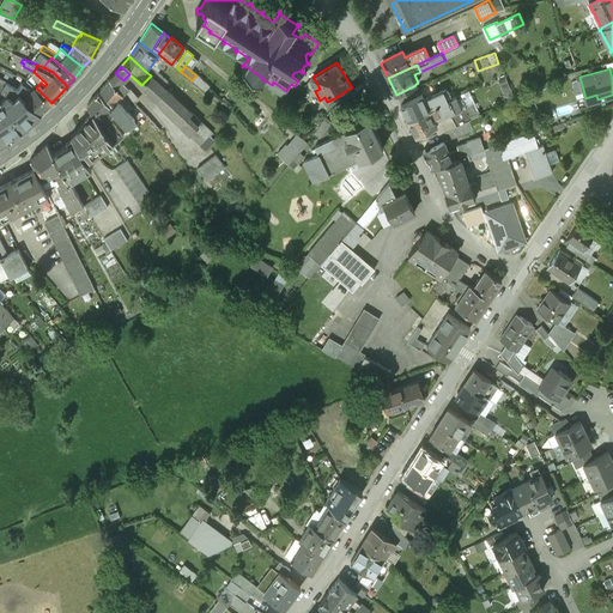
[(152,77),(163,87),(168,83),(157,72),(152,77)]
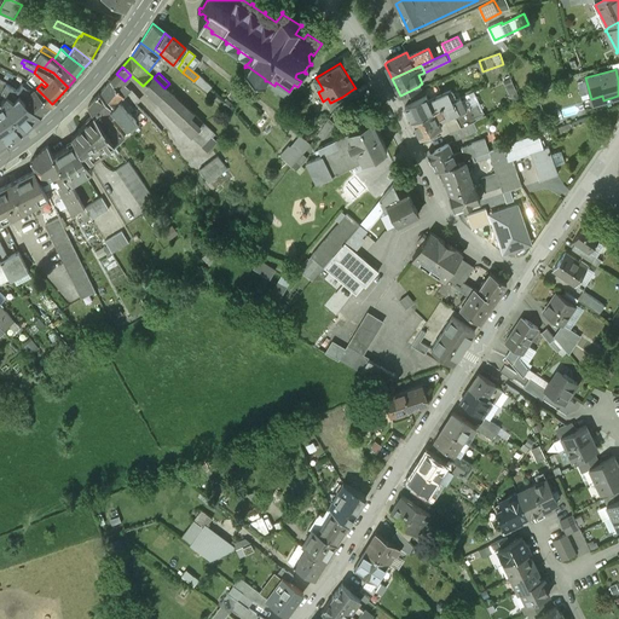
[(110,79),(125,94),(131,87),(125,81),(116,74),(110,79)]
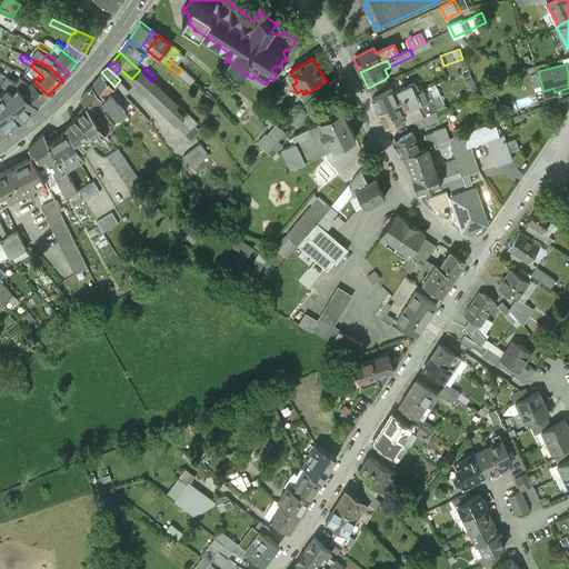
[(141,71),(140,70),(131,79),(137,85),(136,87),(173,127),(182,118),(173,109),(177,106),(151,81),(141,71)]
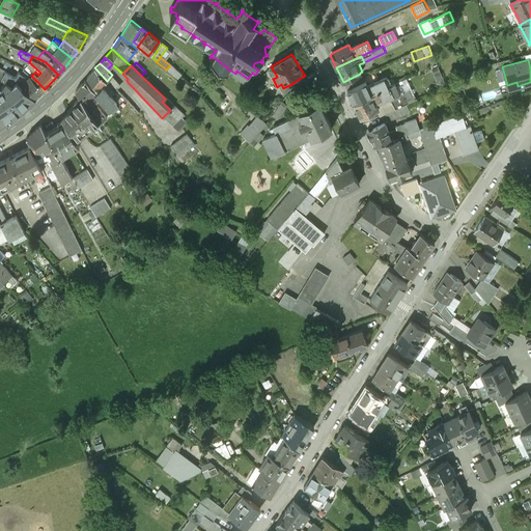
[(170,65),(166,70),(177,79),(180,75),(170,65)]
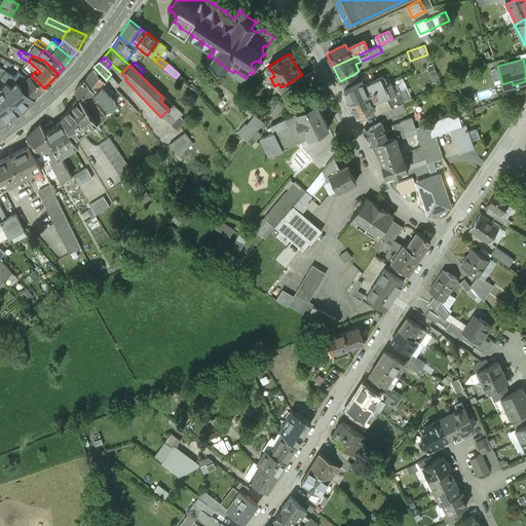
[(35,97),(44,88),(31,75),(23,68),(14,76),(0,68),(0,67),(0,75),(6,79),(12,83),(16,78),(35,97)]
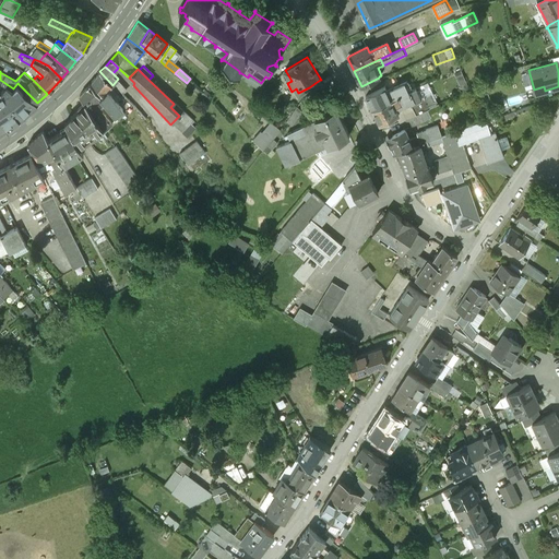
[(113,85),(99,71),(92,81),(103,94),(107,91),(113,85)]
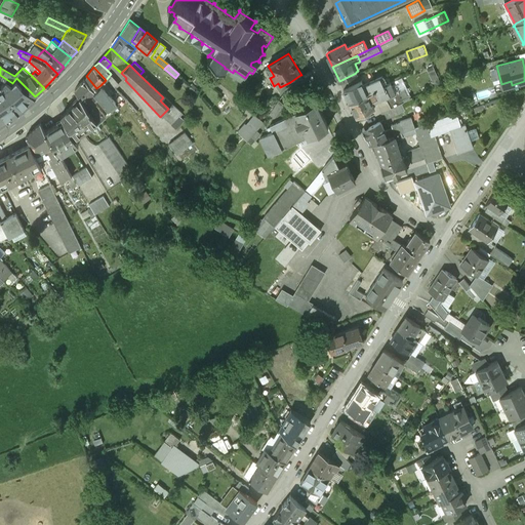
[(305,80),(300,75),(290,82),(293,87),(305,80)]
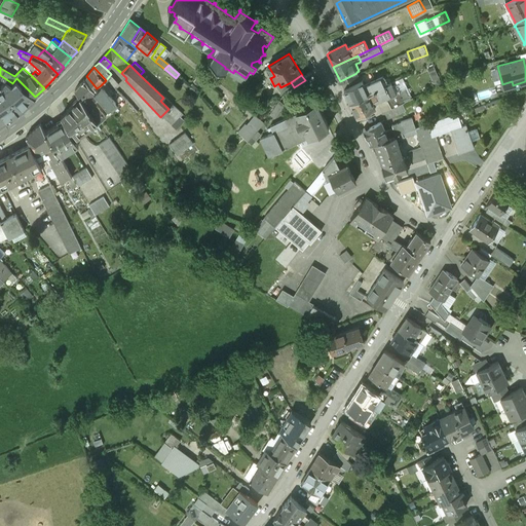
[(350,103),(386,85),(382,77),(364,85),(362,81),(344,89),(350,103)]
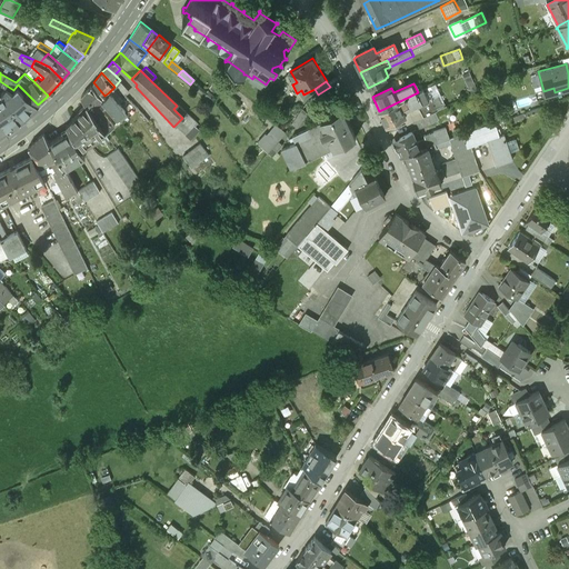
[(3,90),(0,92),(0,132),(26,117),(38,105),(18,85),(13,90),(7,86),(3,90)]
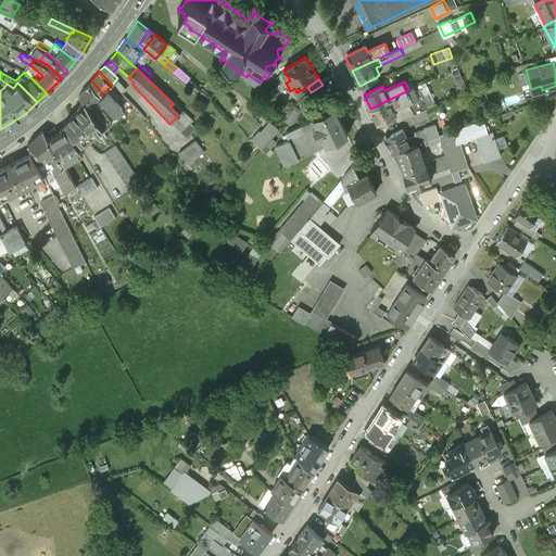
[(99,96),(89,84),(79,95),(85,102),(95,116),(99,113),(100,111),(95,103),(99,98),(98,97),(99,96)]
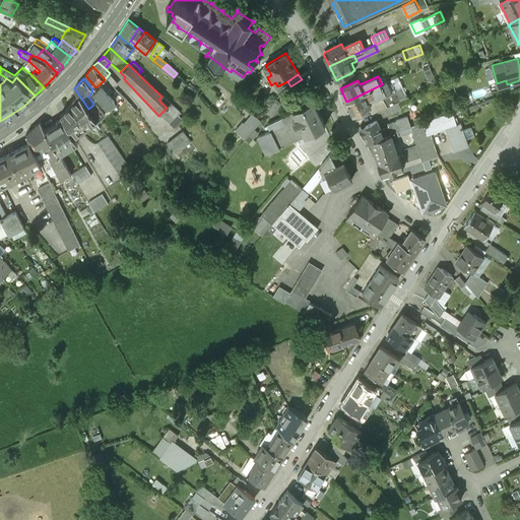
[(382,84),(346,102),(352,115),(371,107),(367,100),(373,96),(374,98),(388,91),(384,83),(382,84)]
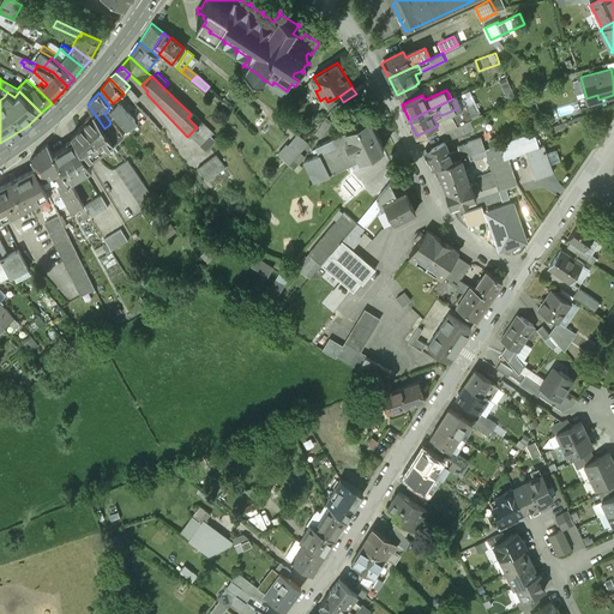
[(109,106),(108,107),(109,108),(125,128),(131,124),(132,126),(136,122),(121,106),(122,104),(118,100),(113,103),(109,106)]
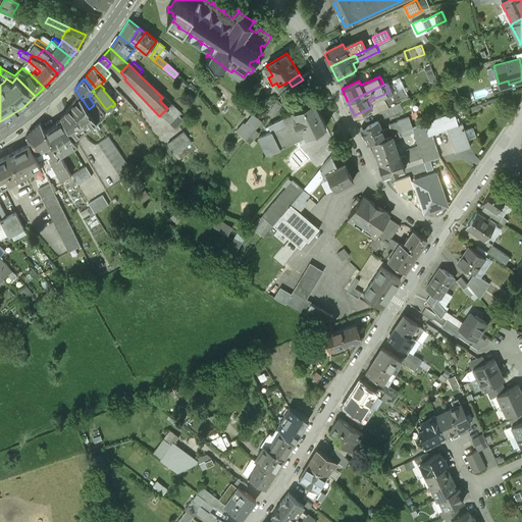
[(383,98),(388,107),(392,105),(401,101),(396,92),(383,98)]
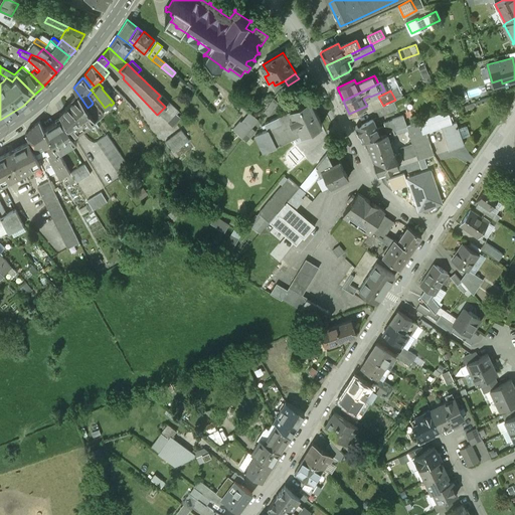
[(88,108),(78,95),(59,113),(62,117),(72,134),(86,125),(88,128),(96,122),(95,120),(96,120),(94,118),(88,108)]
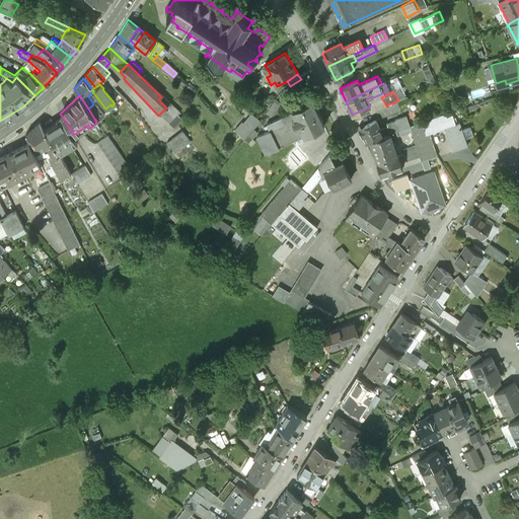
[(311,99),(292,108),(304,135),(324,126),(317,112),(316,109),(311,99)]
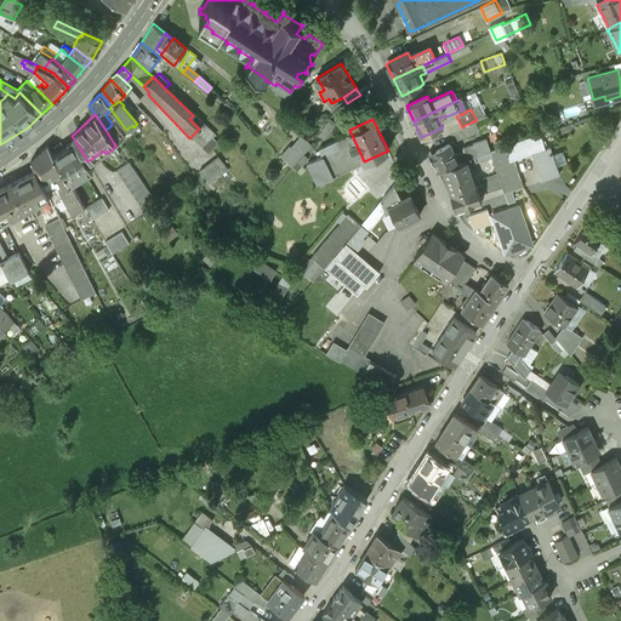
[(468,125),(471,132),(479,130),(478,123),(468,125)]
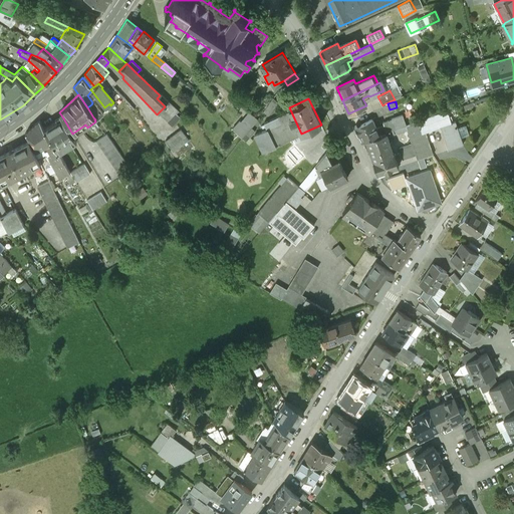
[(389,111),(386,103),(382,105),(372,109),(376,117),(389,111)]
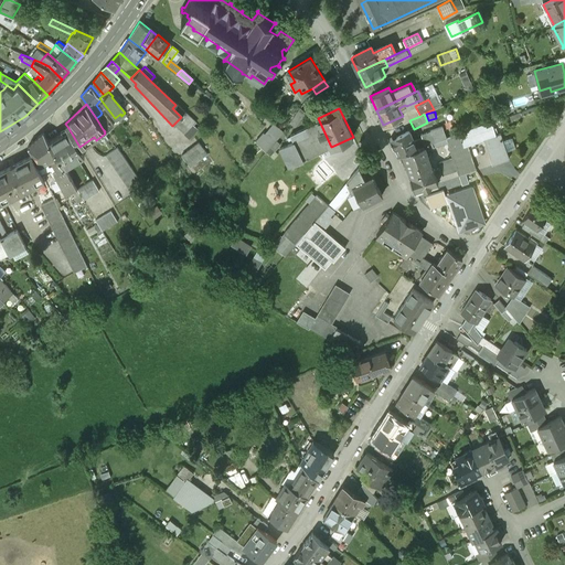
[(96,118),(103,129),(106,127),(104,125),(106,124),(100,115),(96,118)]
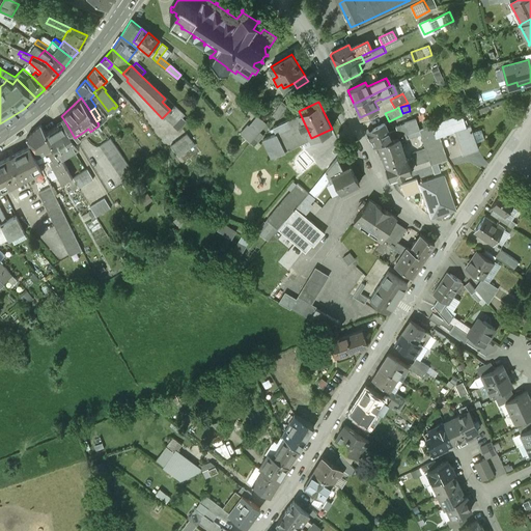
[(299,112),(300,114),(273,127),(275,133),(262,139),(272,158),(311,138),(299,111),(299,112)]
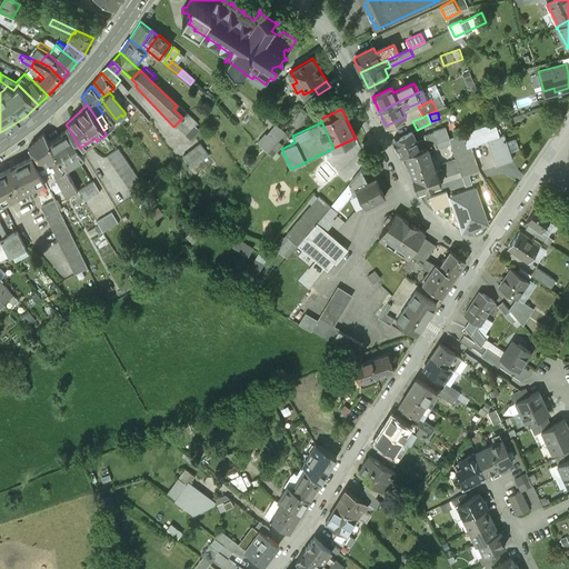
[(462,133),(466,142),(469,141),(471,146),(487,140),(496,166),(513,159),(503,133),(499,136),(495,122),(462,133)]
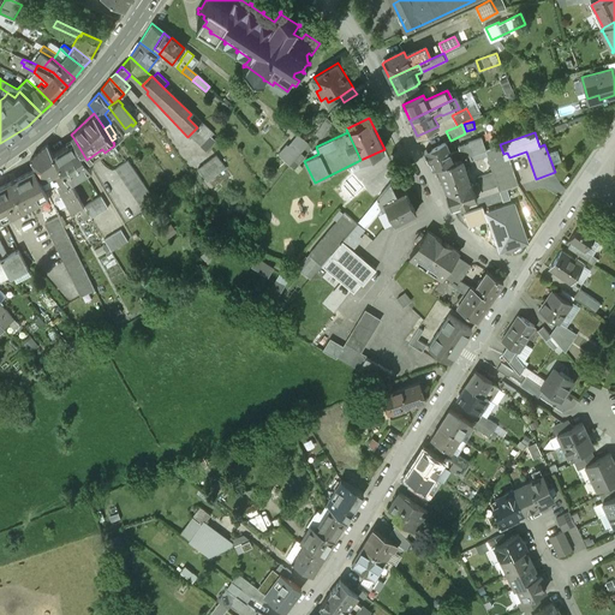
[(309,143),(298,135),(288,145),(287,144),(278,154),(288,165),(303,150),(309,143)]
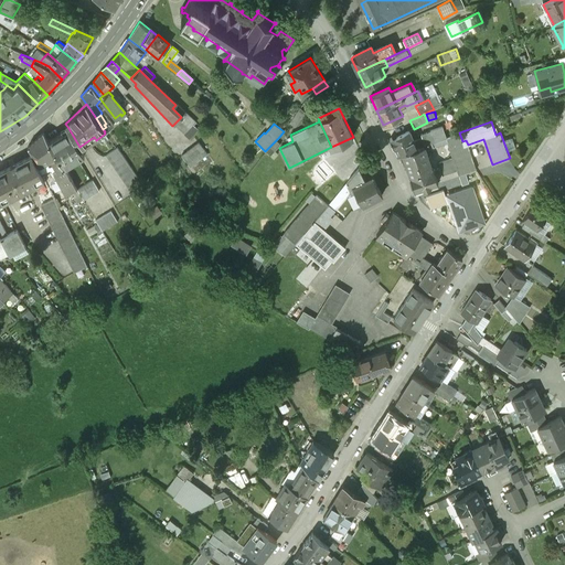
[(414,140),(417,147),(432,142),(436,141),(446,137),(443,126),(430,130),(432,134),(414,140)]
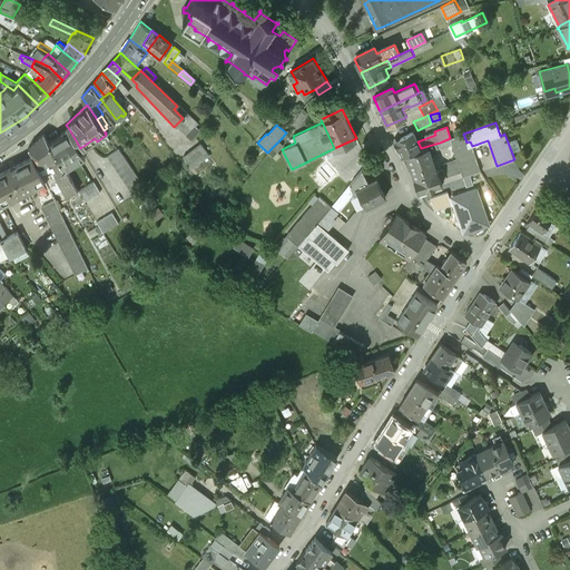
[(80,148),(69,129),(49,141),(65,168),(85,156),(80,148)]
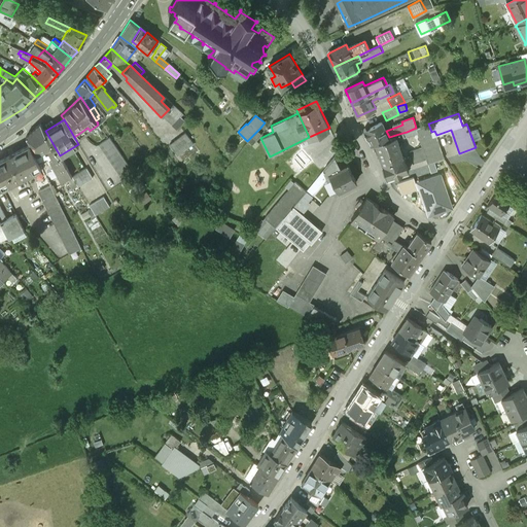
[(371,143),(375,142),(389,137),(386,131),(381,121),(363,129),(367,137),(371,143)]
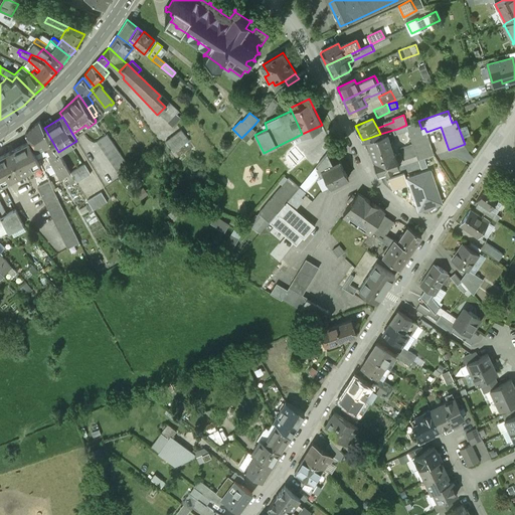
[(44,128),(39,120),(26,132),(30,141),(41,163),(43,169),(47,167),(49,167),(41,149),(42,148),(61,178),(70,173),(58,152),(44,128)]
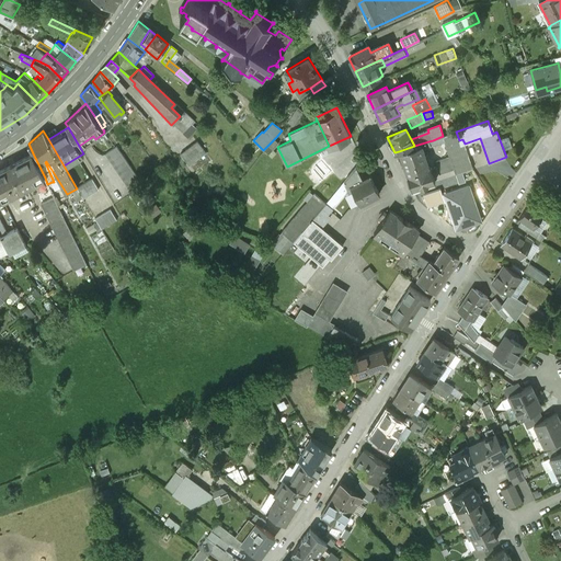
[(433,140),(428,141),(431,146),(445,141),(446,145),(459,140),(456,132),(443,136),(433,140)]
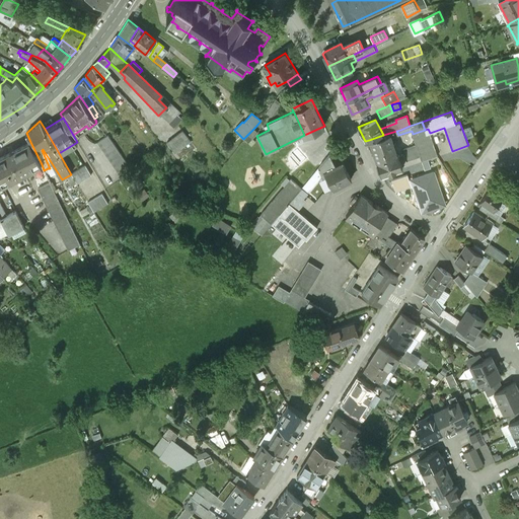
[(198,143),(186,129),(167,146),(179,160),(198,143)]
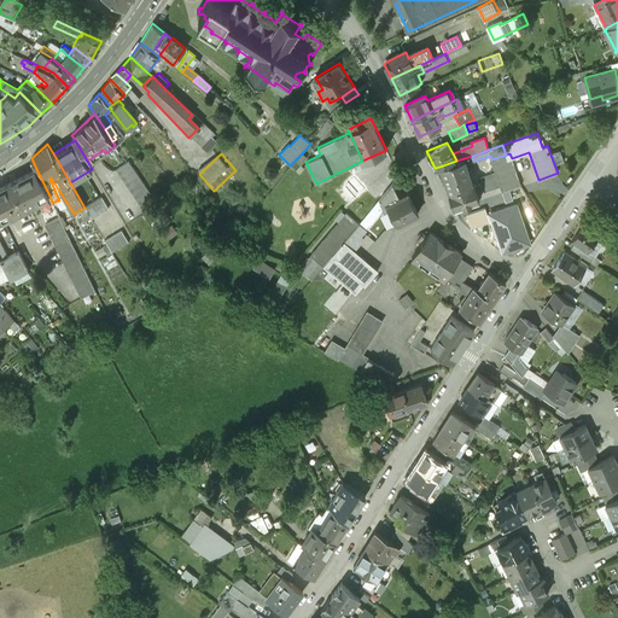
[(509,153),(506,155),(491,159),(502,192),(520,186),(512,158),(509,153)]
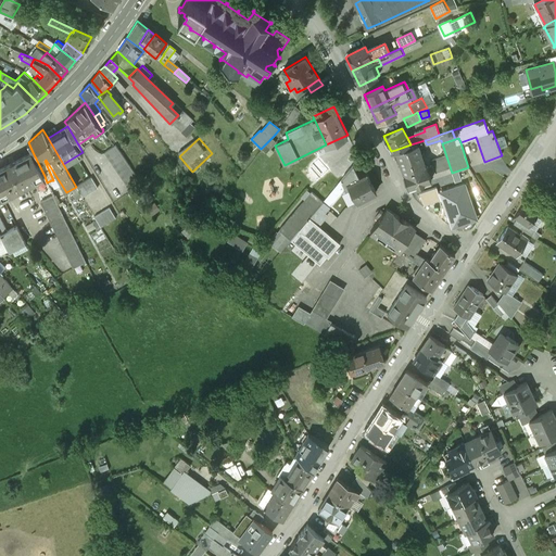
[(411,144),(395,150),(403,172),(402,172),(407,188),(408,188),(408,187),(431,180),(426,165),(424,165),(418,147),(427,144),(425,140),(411,144)]
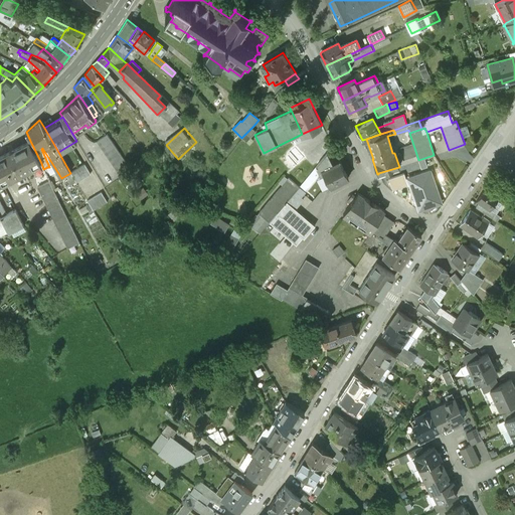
[(131,169),(107,134),(98,141),(122,175),(131,169)]
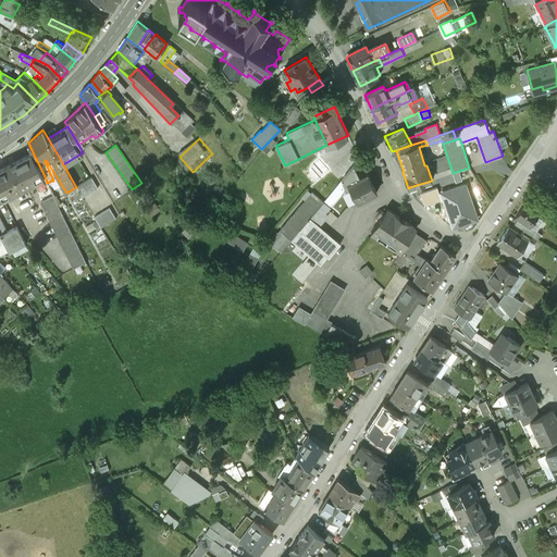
[(33,152),(4,168),(16,190),(45,176),(33,152)]
